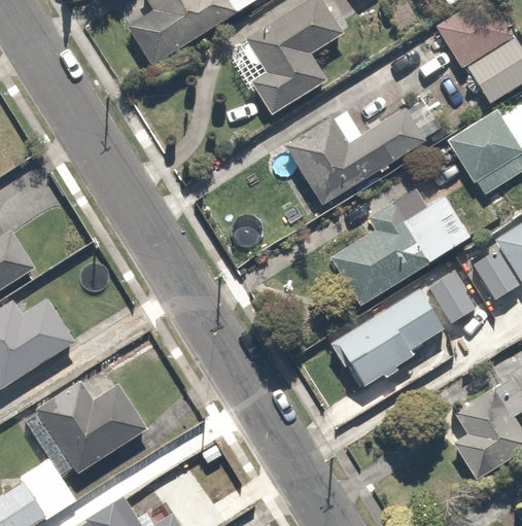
[(150,65),(235,12),(227,0),(147,0),(152,8),(126,25),(150,65)]
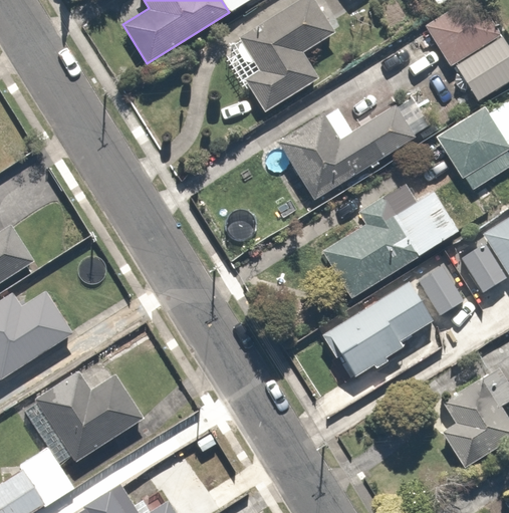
[(221,0),(229,12),(249,0),(221,0)]
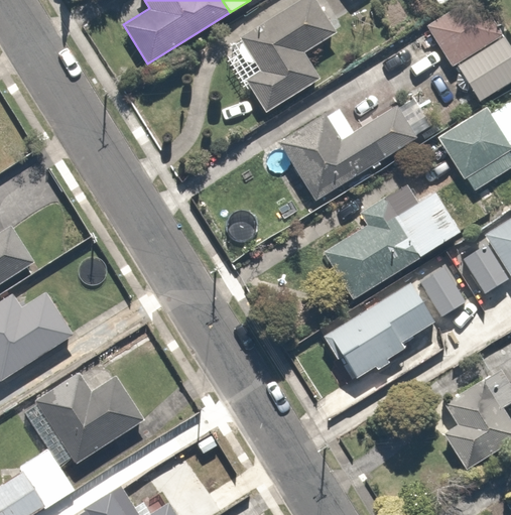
[(265,114),(321,78),(303,51),(335,31),(314,0),(301,0),(245,37),(266,70),(245,84),(265,114)]
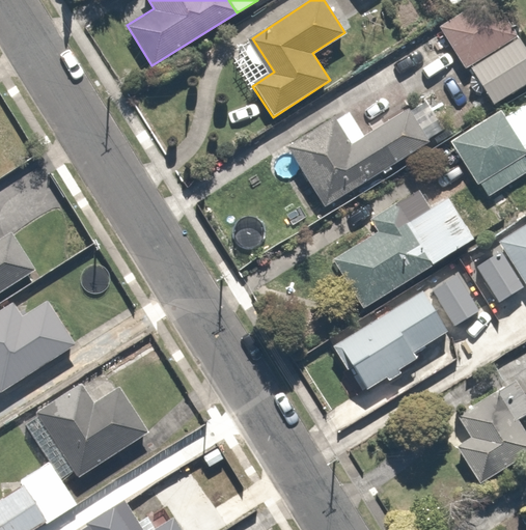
[(498,0),(479,0),(440,27),(466,66),(519,30),(498,0)]
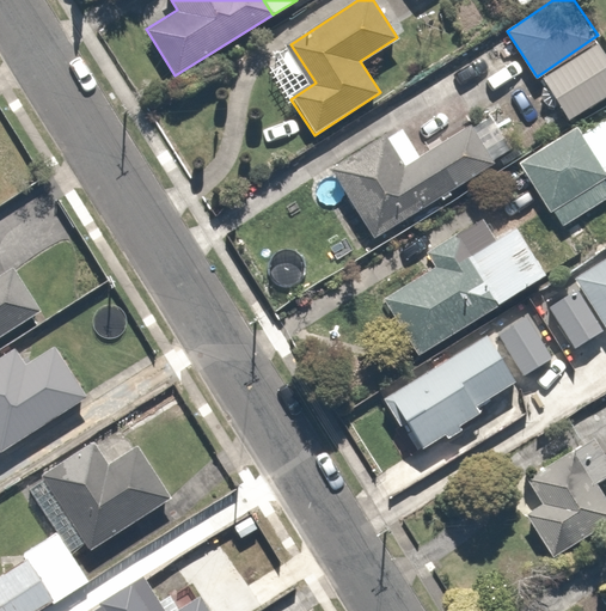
[(605,49),(599,41),(543,79),(573,122),(605,98),(605,49)]
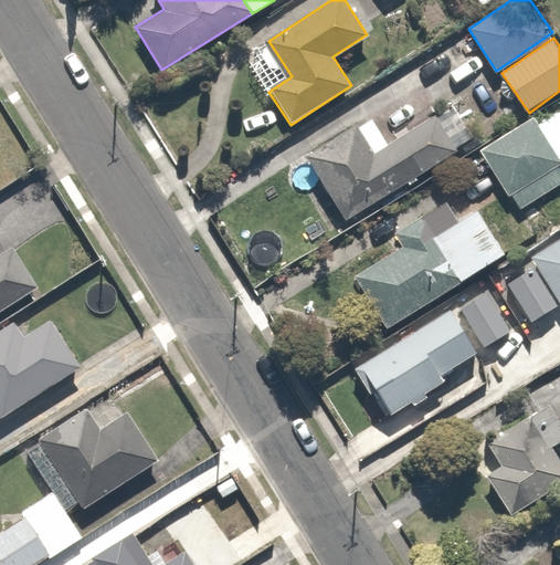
[(304,153),(344,219),(456,150),(418,84),(304,153)]
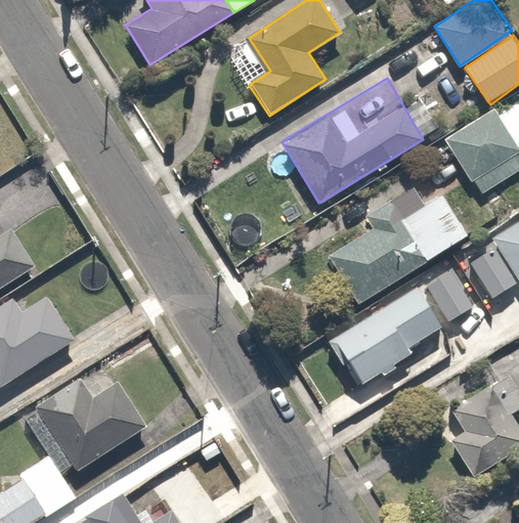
[(446,140),(496,217),(514,205),(501,183),(518,171),(518,155),(517,154),(518,153),(518,93),(446,140)]
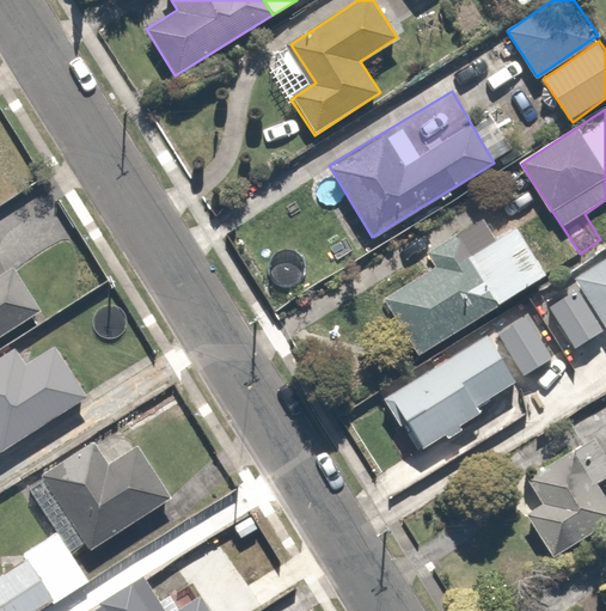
[(477,251),(461,226),(427,248),(436,262),(386,293),(423,353),(548,276),(516,227),(477,251)]
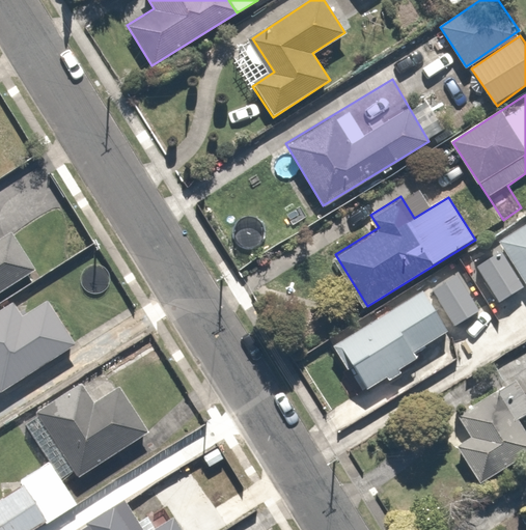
[(497,306),(525,287),(525,221),(467,258),(497,306)]
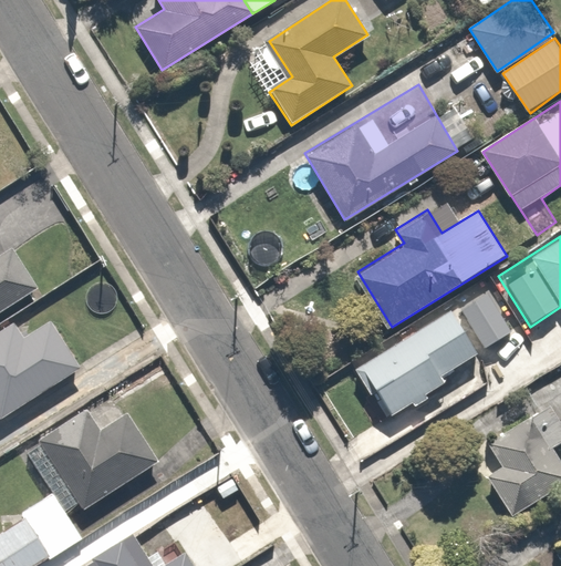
[(0,314),(37,290),(1,238),(0,238),(0,314)]
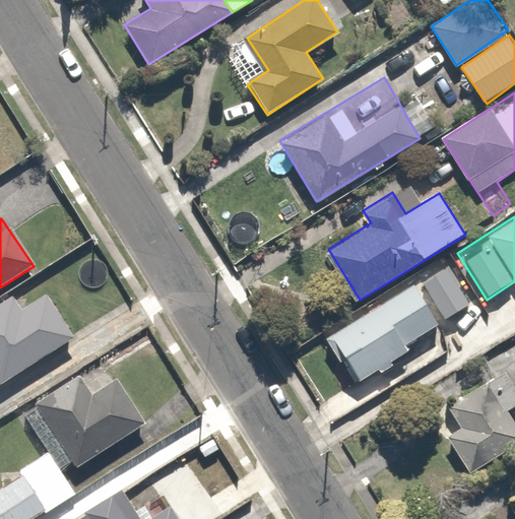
[(444,266),(330,338),(358,380),(470,308),(444,266)]
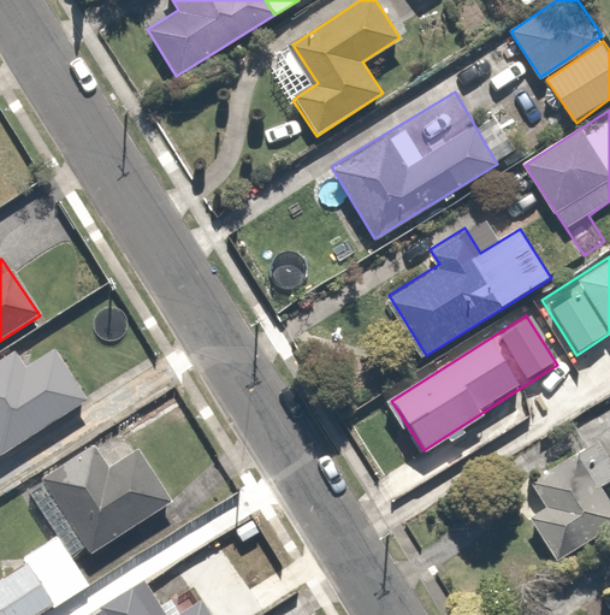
[(0,359),(0,455),(83,403),(40,333),(0,359)]
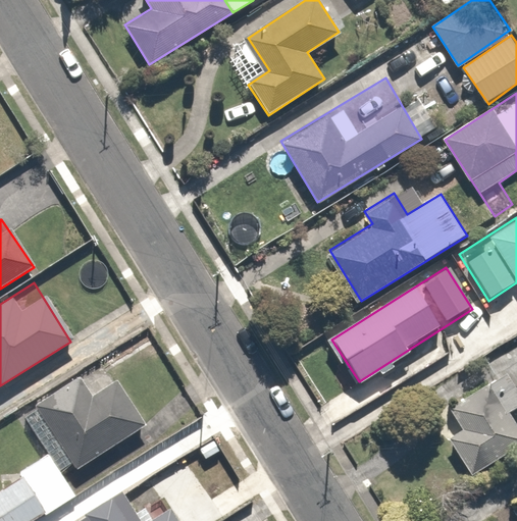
[(147,425),(118,380),(91,398),(81,381),(27,415),(51,454),(65,476),(147,425)]
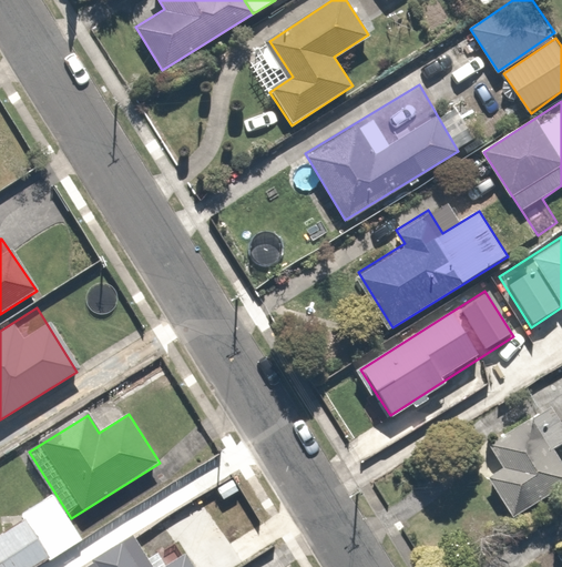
[(494,473),(484,479),(509,514),(561,477),(561,461),(533,419),(482,455),(494,473)]
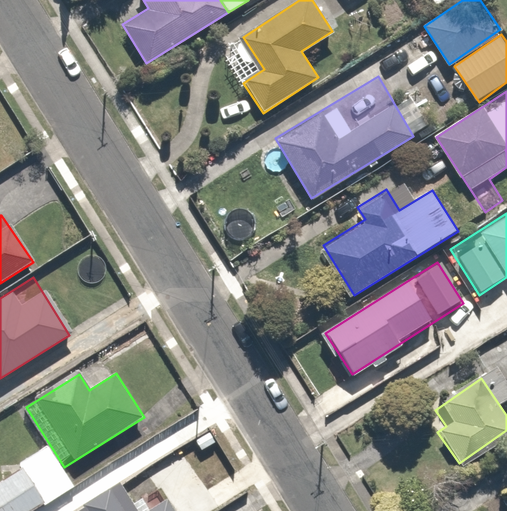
[(47,508),(78,489),(64,467),(50,445),(0,476),(0,510),(31,510),(44,503),(47,508)]
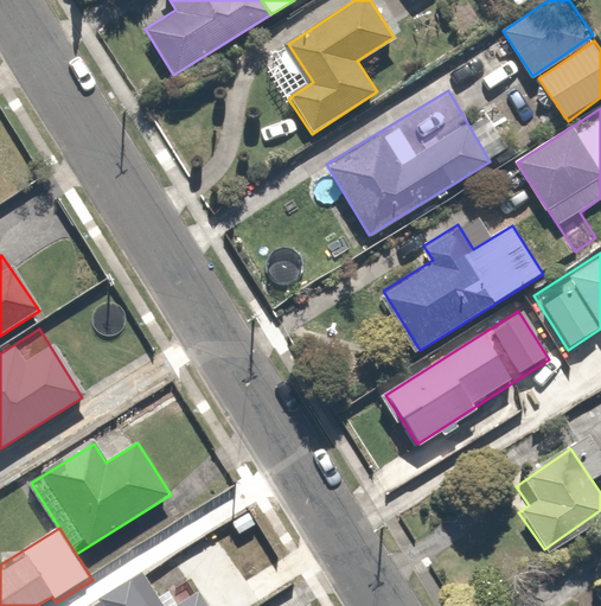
[(103,576),(112,588),(83,605),(205,605),(197,592),(176,605),(159,605),(138,571),(130,560),(103,576)]
